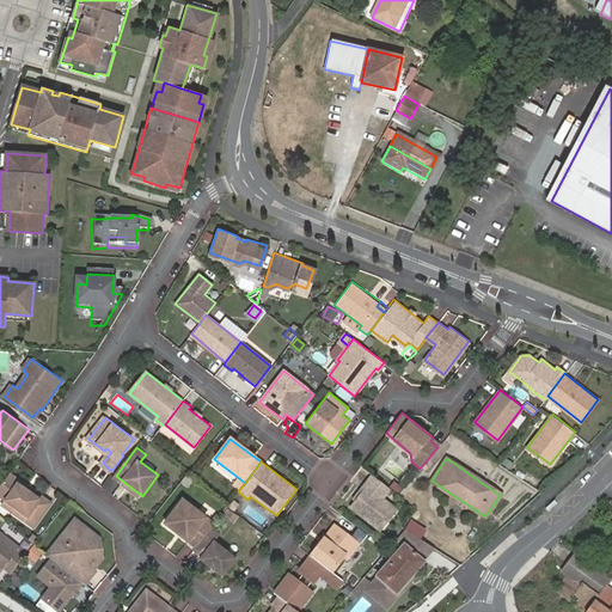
[(103,482),(109,475),(101,469),(95,477),(103,482)]
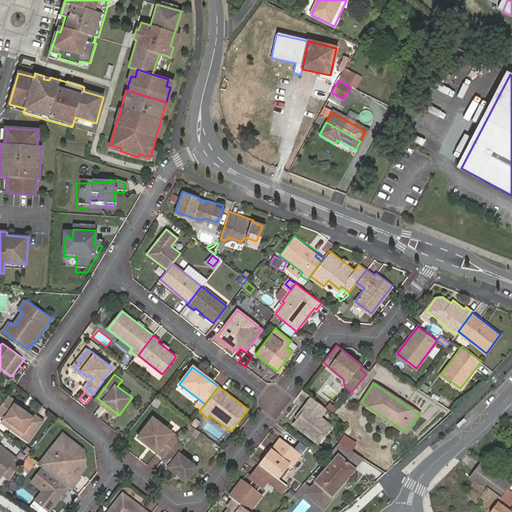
[(1,409),(7,413),(15,400),(10,396),(1,409)]
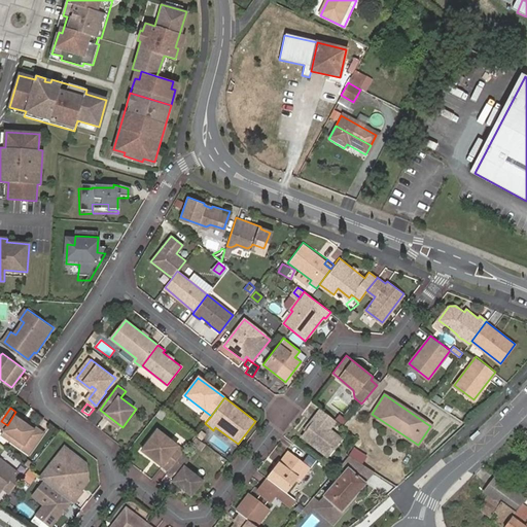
[(334,421),(320,410),(310,421),(312,423),(301,436),(324,456),(339,440),(327,429),(334,421)]
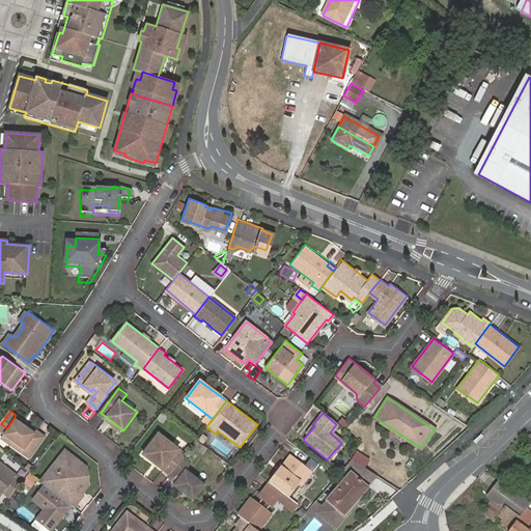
[(38,430),(16,415),(7,428),(10,430),(7,435),(15,440),(12,444),(32,457),(47,436),(38,430)]
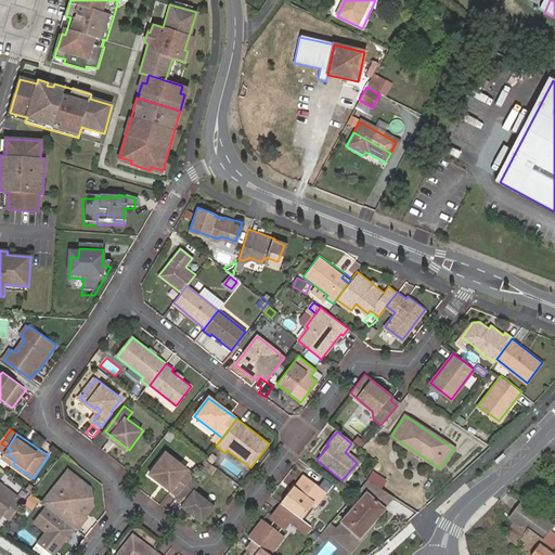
[(359,447),(363,441),(358,436),(352,442),(359,447)]
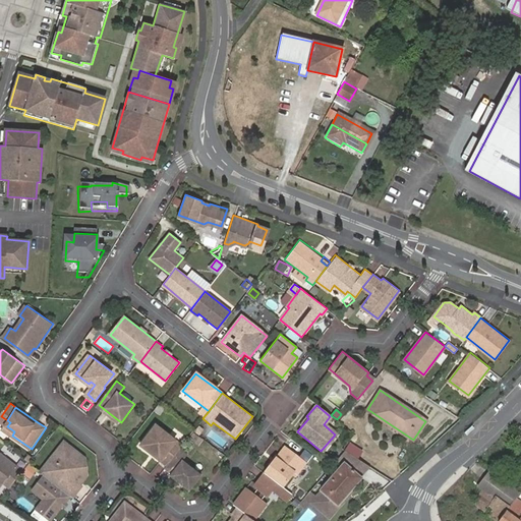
[(5,430),(12,436),(14,431),(7,426),(5,430)]
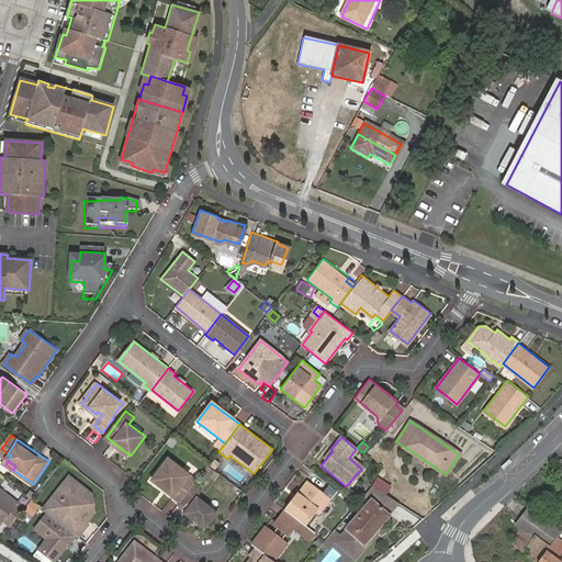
[(167,460),(150,481),(172,497),(175,494),(181,499),(193,484),(195,482),(167,460)]
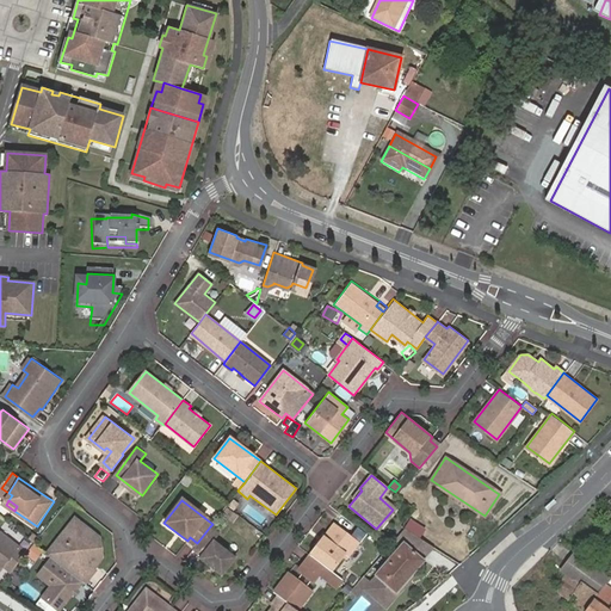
[(557,504),(555,500),(547,507),(548,510),(549,511),(557,504)]
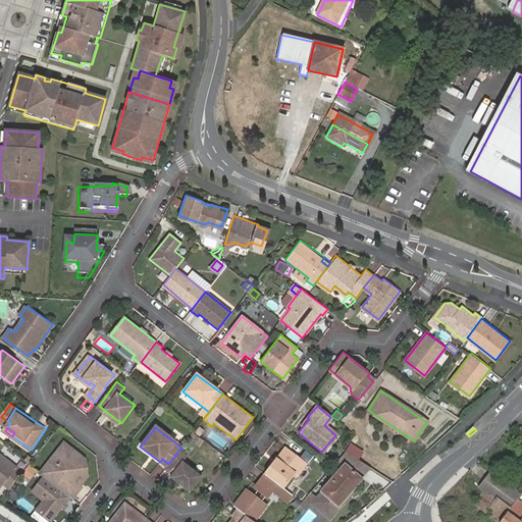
[(196,445),(200,439),(194,434),(190,440),(196,445)]
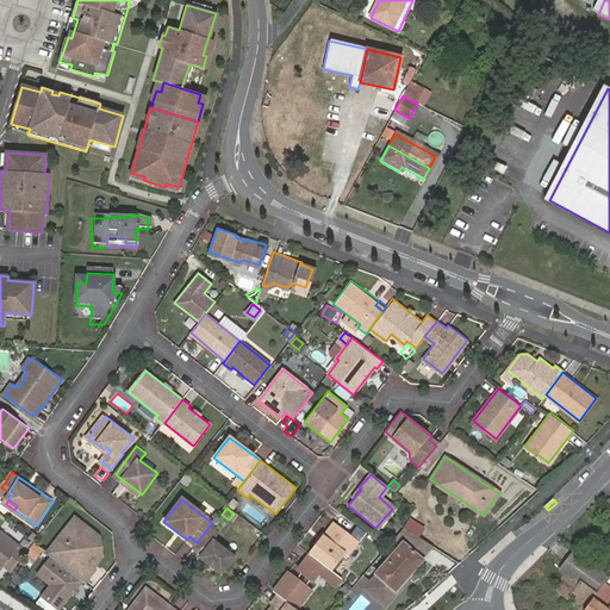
[(582,521),(591,531),(601,522),(592,512),(582,521)]
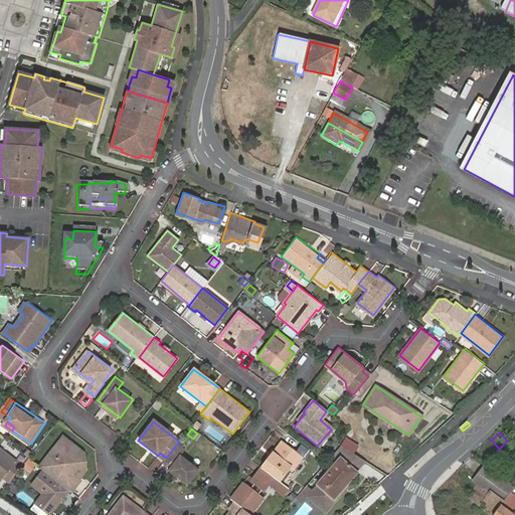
[(63,451),(48,470),(72,488),(74,490),(80,482),(75,479),(78,476),(80,478),(89,468),(86,465),(88,463),(87,456),(84,454),(87,451),(65,436),(57,446),(63,451)]
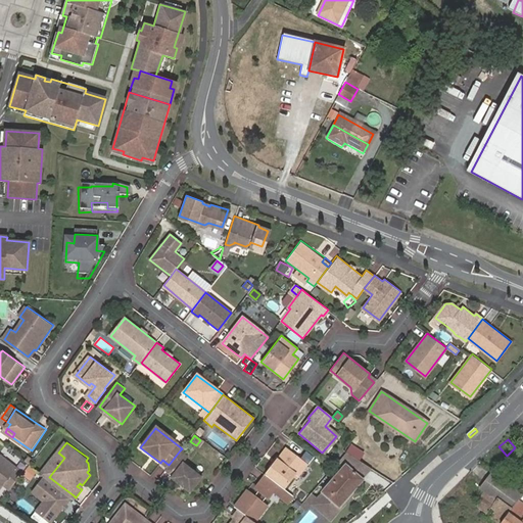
[(346,443),(340,450),(346,454),(353,459),(359,452),(346,443)]
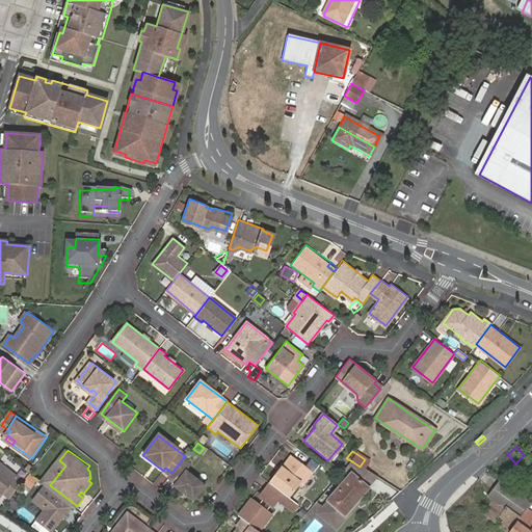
[(290,456),(270,482),(288,497),(298,484),(301,486),(312,473),(290,456)]
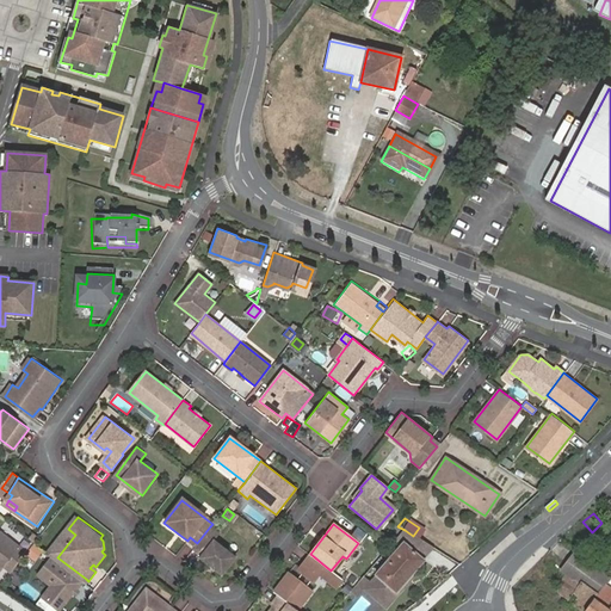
[(218,534),(210,526),(197,543),(192,550),(201,556),(198,559),(221,576),(235,557),(213,541),(218,534)]
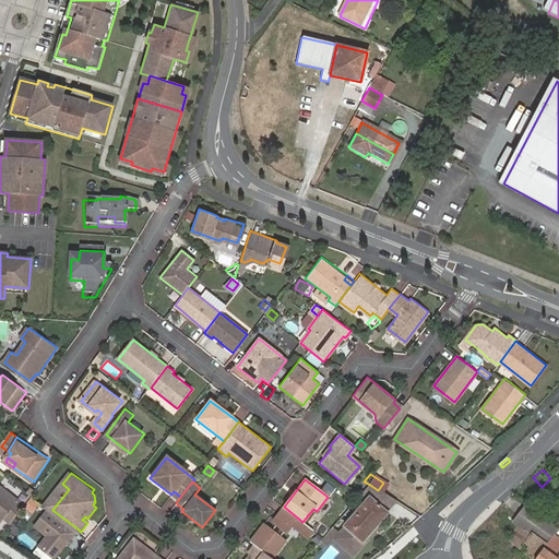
[(28,504),(0,484),(0,520),(3,523),(8,518),(14,523),(28,504)]
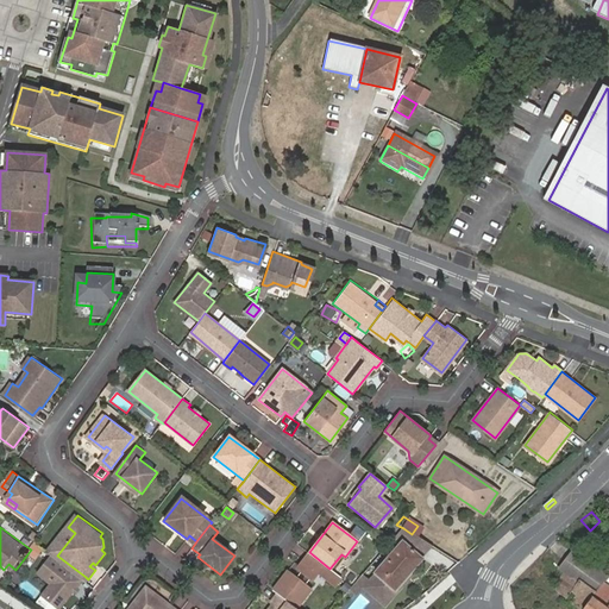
[(55,553),(57,556),(75,533),(68,527),(50,550),(55,553)]
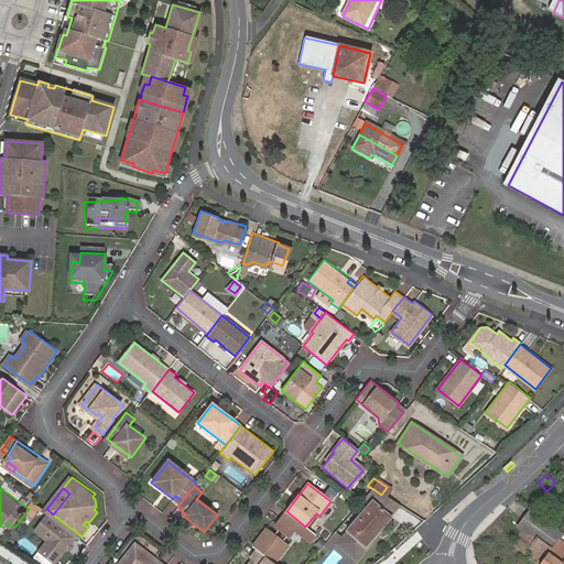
[(399,506),(381,495),(373,489),(366,497),(370,501),(389,518),(399,506)]
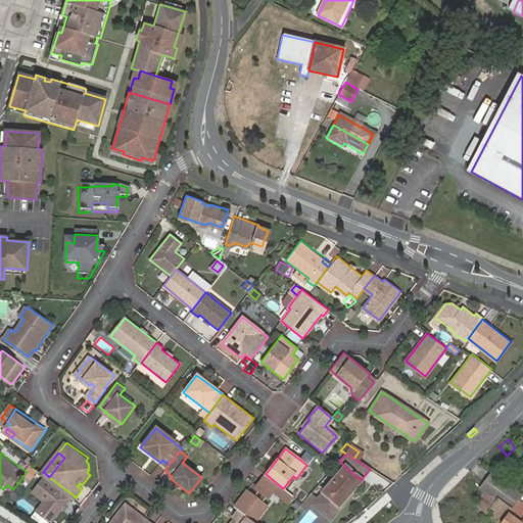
[(343,465),(321,491),(338,507),(347,495),(361,480),(343,465)]
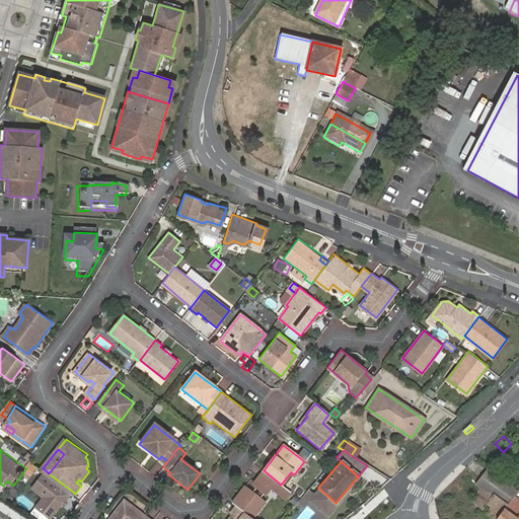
[(39,470),(26,480),(29,486),(42,475),(39,470)]
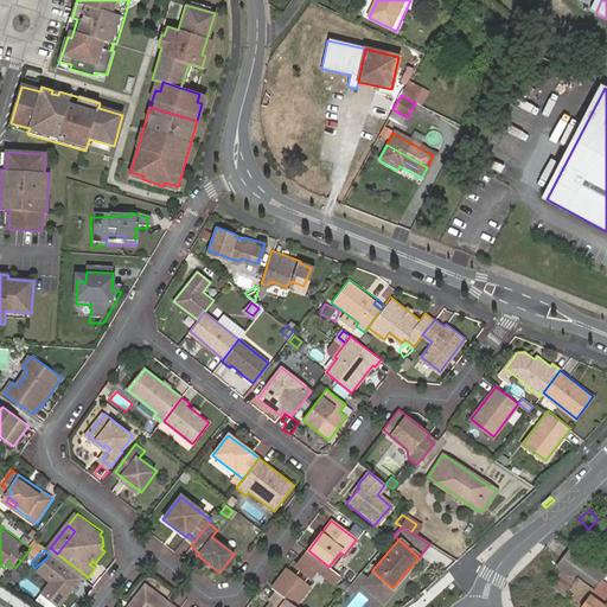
[(286,570),(272,589),(275,593),(294,606),(308,588),(302,585),(308,577),(311,579),(317,570),(333,583),(339,575),(328,567),(308,550),(295,567),(299,569),(294,576),(286,570)]
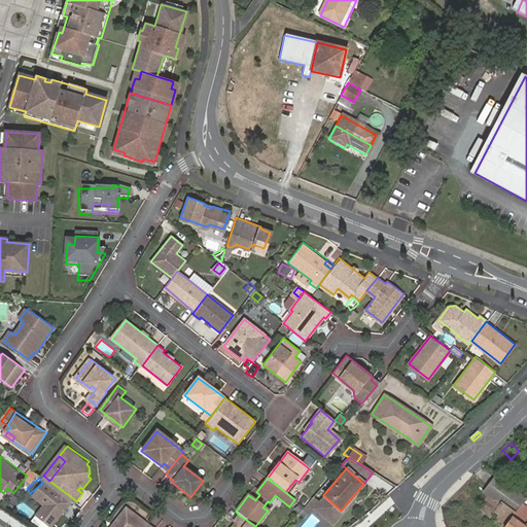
[(49,481),(47,479),(35,494),(47,503),(39,514),(55,525),(74,499),(49,481)]
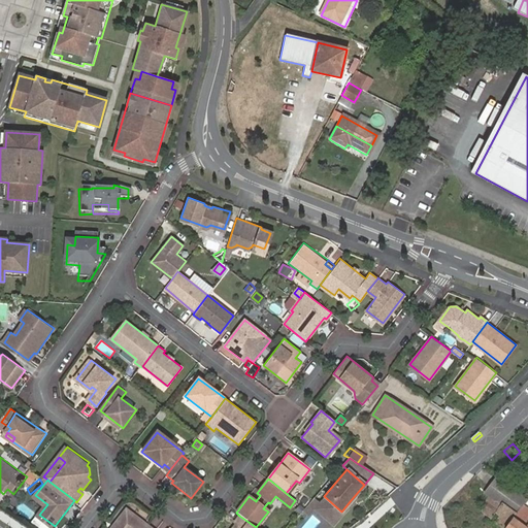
[(500,527),(505,527),(513,520),(526,501),(495,480),(484,495),(488,498),(477,512),(500,527)]
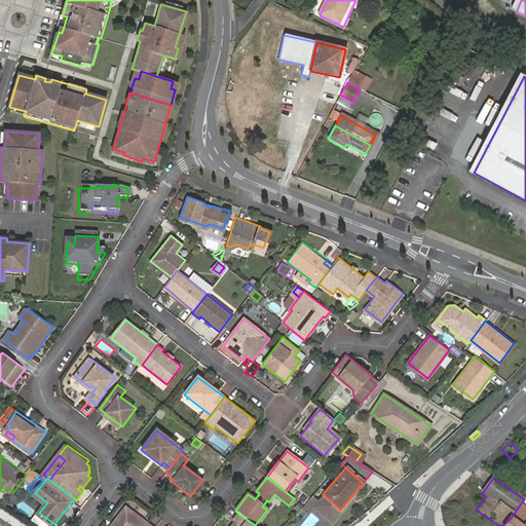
[(340,510),(323,494),(316,500),(314,503),(332,519),(340,510)]
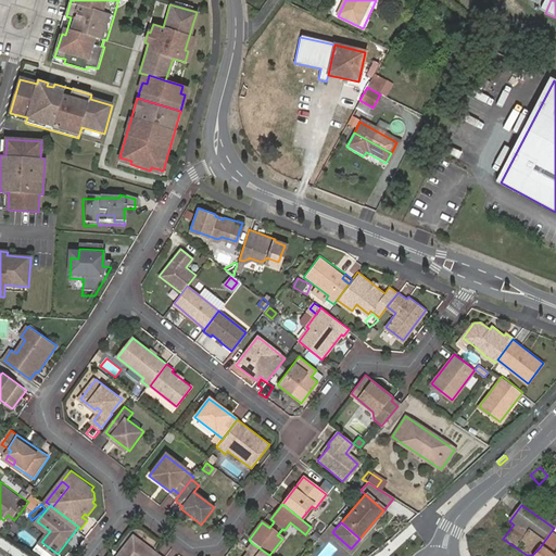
[(332,532),(335,529),(330,525),(318,538),(324,542),(329,535),(351,554),(373,530),(369,527),(359,539),(351,548),(332,532)]
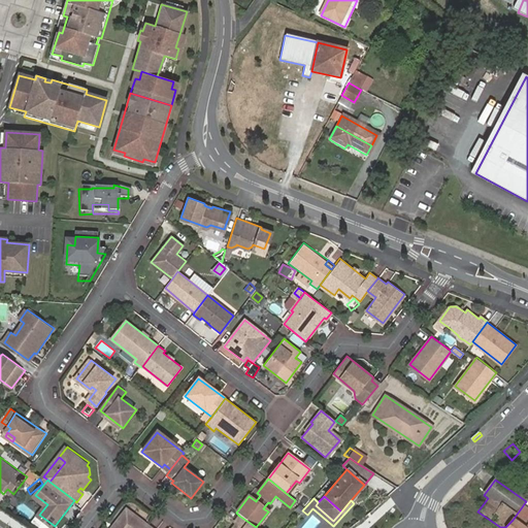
[(149,527),(126,510),(111,527),(149,527)]
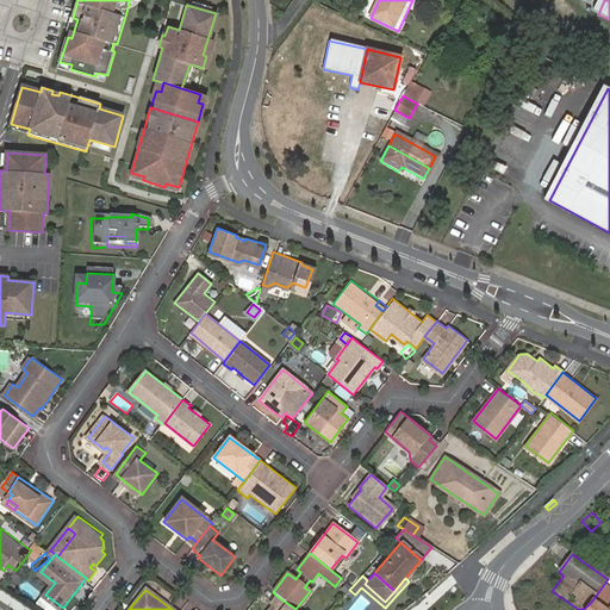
[(296,609),(277,596),(271,603),(273,605),(269,609),(296,609)]
